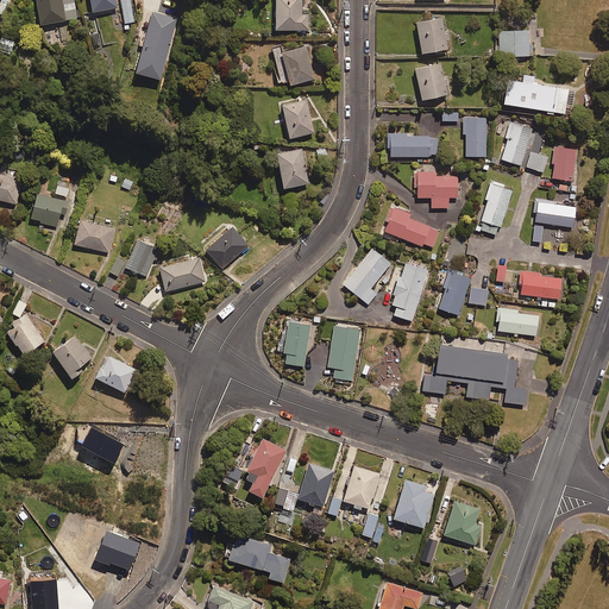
[(36,0),(39,22),(77,16),(75,0),(36,0)]
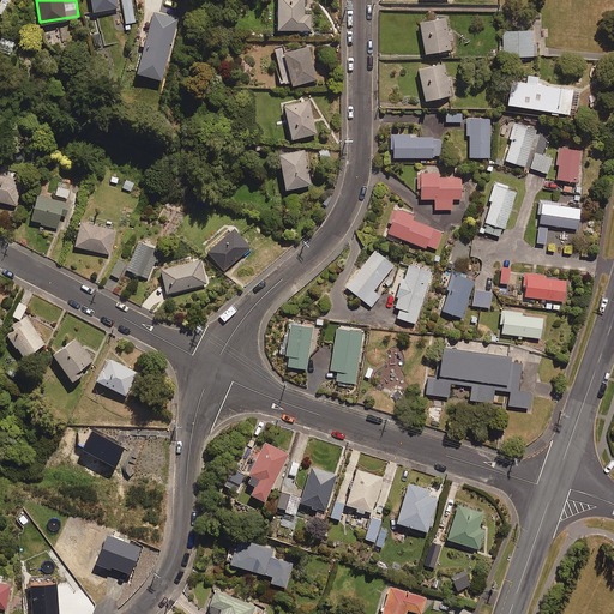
[(134,20),(132,0),(121,0),(125,22),(134,20)]
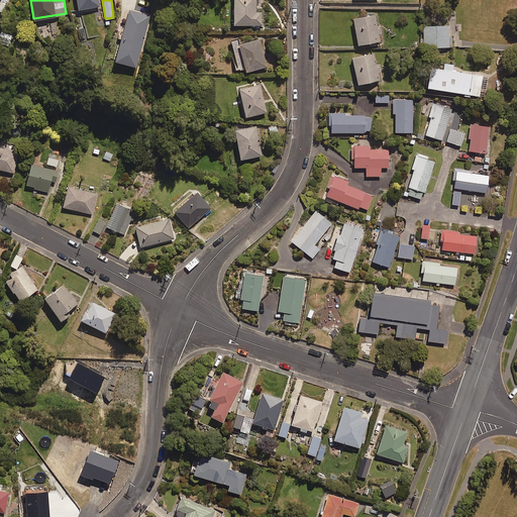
[(233,0),(233,22),(263,22),(263,11),(256,11),(256,0),(233,0)]
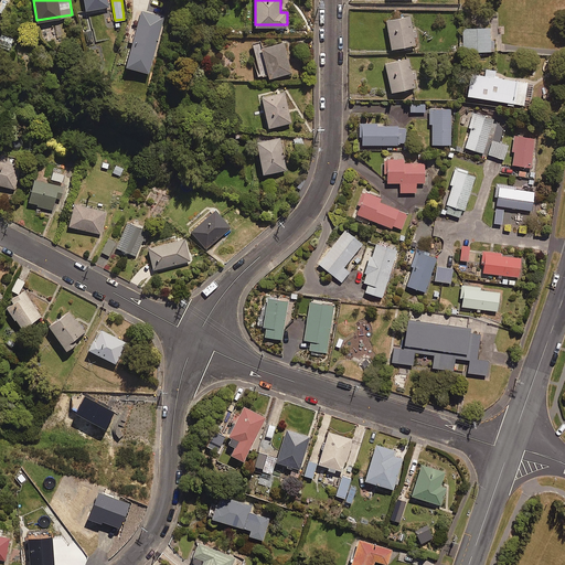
[(164,17),(141,11),(126,64),(149,71),(164,17)]
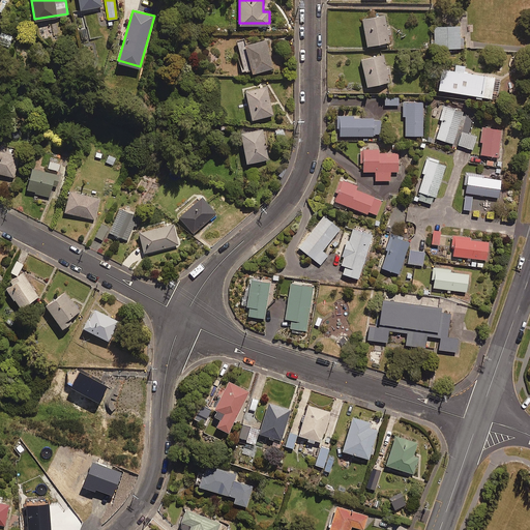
[(390,33),(389,28),(385,28),(382,13),(360,18),(365,46),(388,40),(386,33),(390,33)]
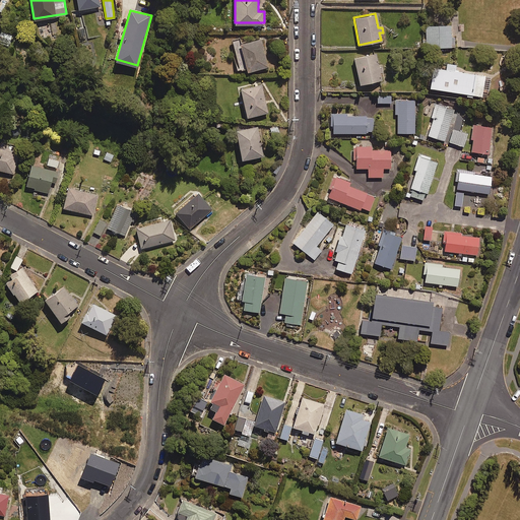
[(451,25),(424,25),(423,48),(455,48),(455,37),(451,38),(451,25)]
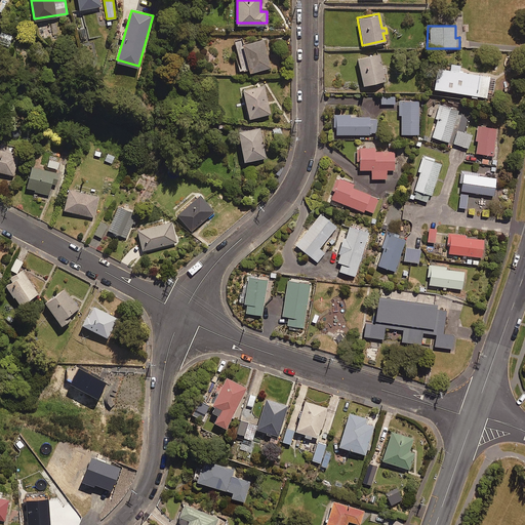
[(84,27),(77,28),(80,40),(86,39),(84,27)]
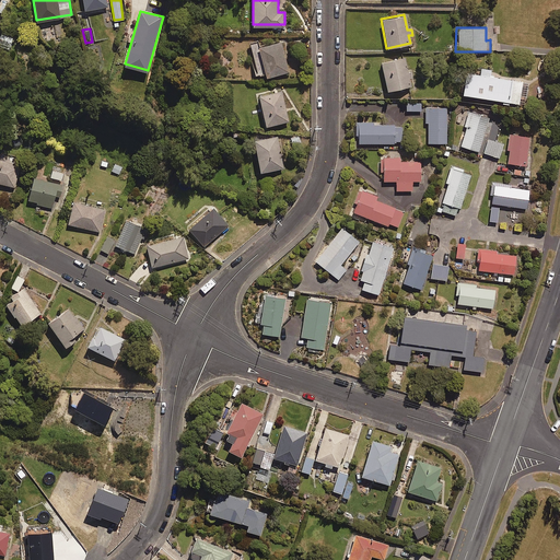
[(14,39),(2,34),(0,39),(0,47),(10,51),(14,39)]
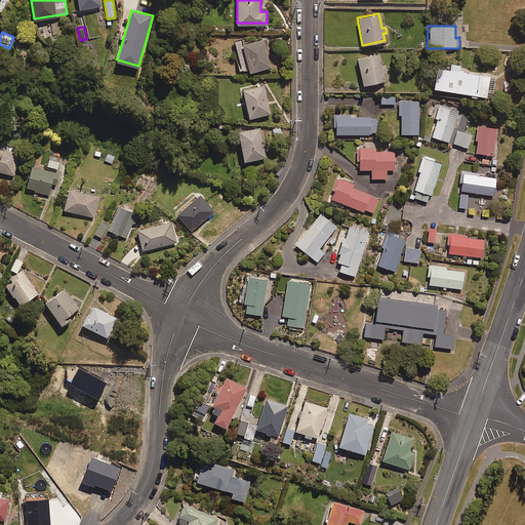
[(271,67),(266,37),(234,43),(239,70),(250,68),(250,71),(271,67)]
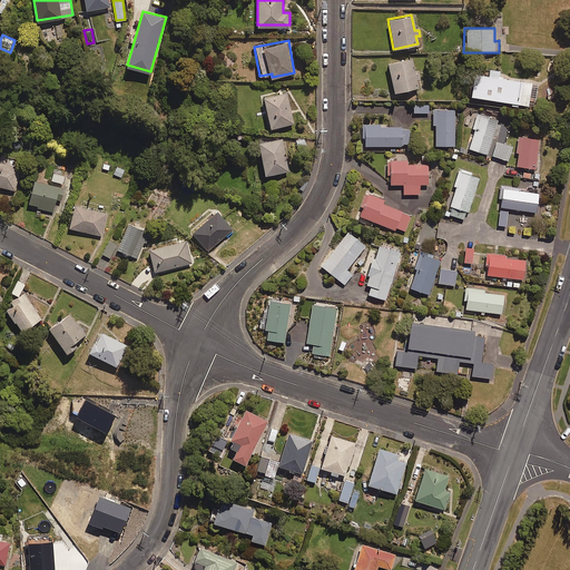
[(420,78),(418,71),(414,72),(411,57),(385,64),(393,94),(418,87),(415,79),(420,78)]
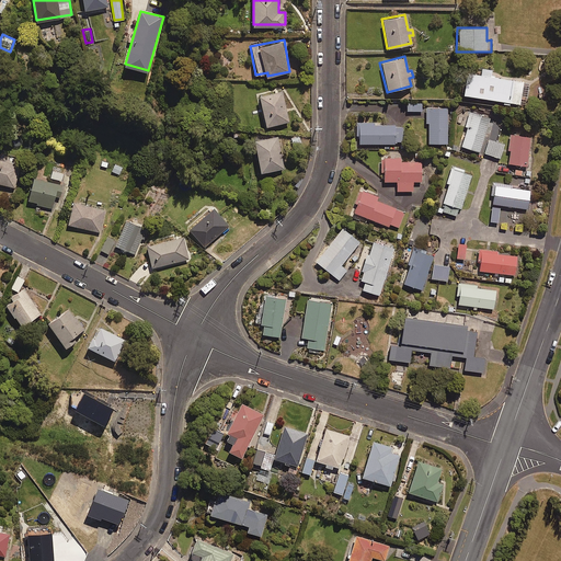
[(461,94),(501,100),(501,103),(508,104),(508,102),(518,103),(522,81),(489,76),(490,69),(480,68),(479,75),(465,72),(461,94)]
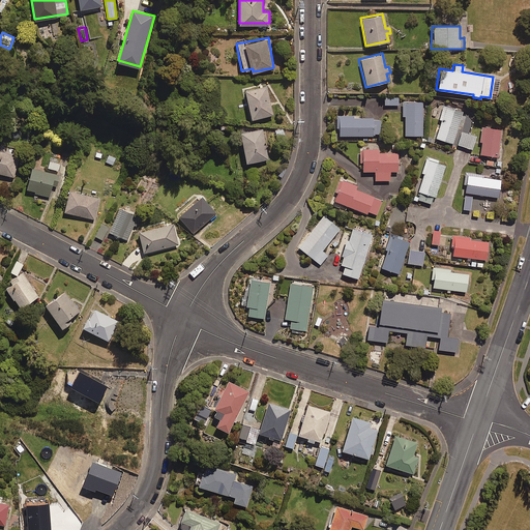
[(267,84),(246,89),(253,117),(273,113),(267,84)]
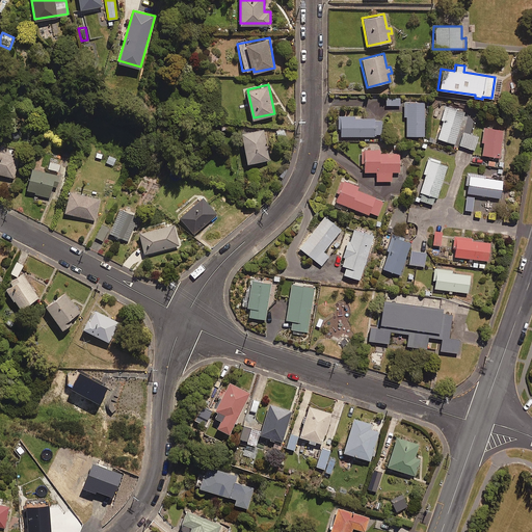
[(400,98),(387,97),(386,104),(399,106),(400,98)]
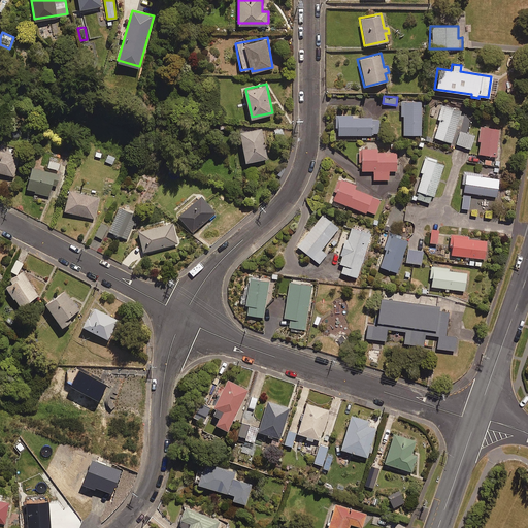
[(420,134),(421,102),(400,101),(400,116),(402,116),(402,134),(420,134)]
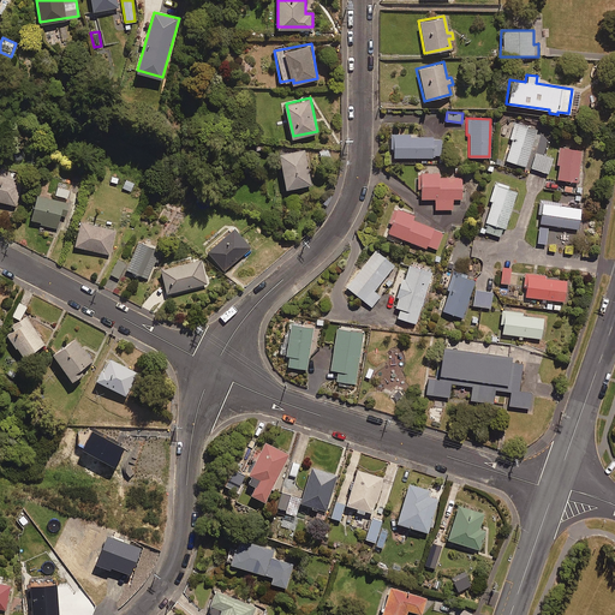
[(524,166),(533,139),(541,142),(543,132),(517,123),(505,160),(524,166)]
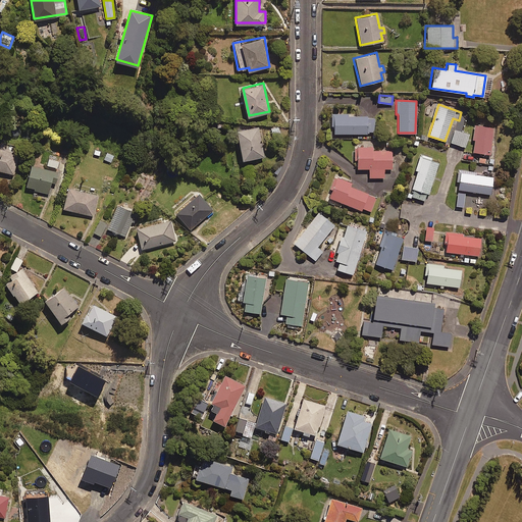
[(330,133),(366,134),(366,132),(374,132),(374,117),(365,117),(365,115),(347,115),(347,113),(330,113),(330,133)]
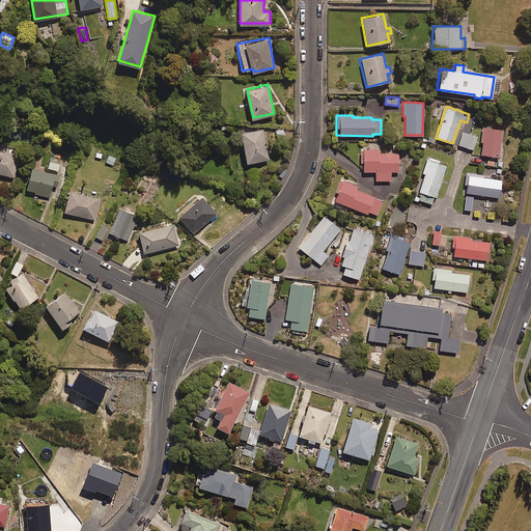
[(469,120),(465,133),(462,132),(457,144),(472,149),(476,137),(471,135),(474,122),(469,120)]
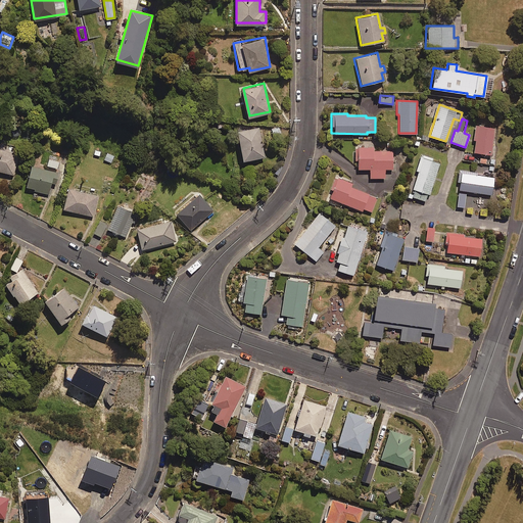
[(259,125),(237,130),(243,159),(266,155),(259,125)]
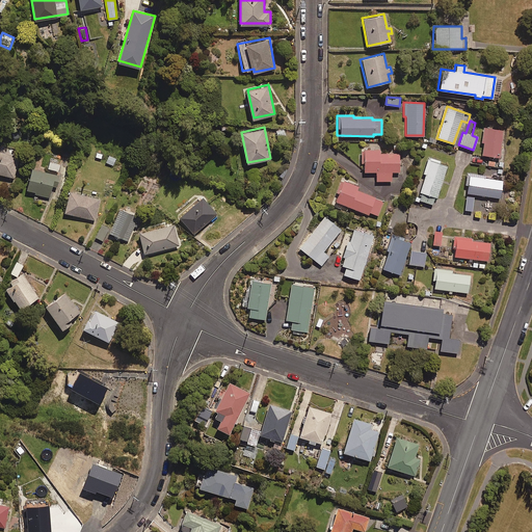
[(505,130),(484,127),(480,154),(500,157),(505,130)]
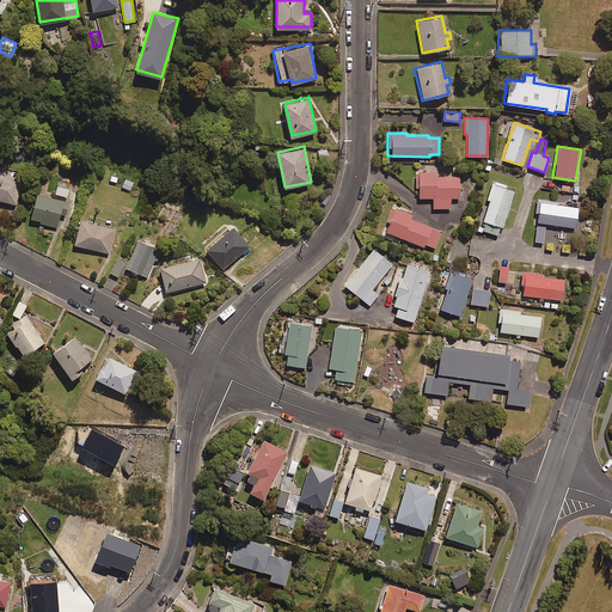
[(435,177),(435,170),(416,170),(417,197),(432,197),(432,208),(450,208),(450,197),(459,197),(458,176),(435,177)]
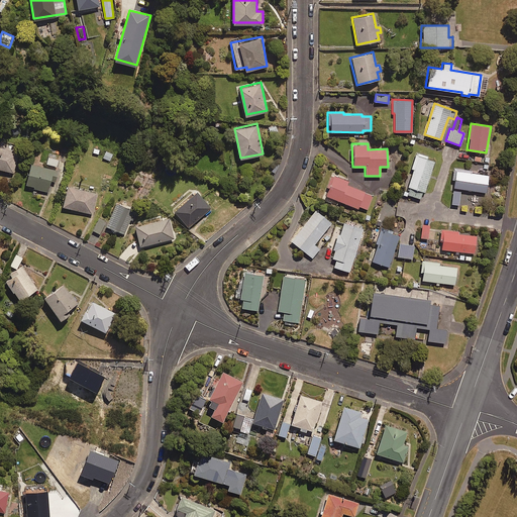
[(15,153),(16,149),(0,144),(0,168),(13,172),(18,154),(15,153)]
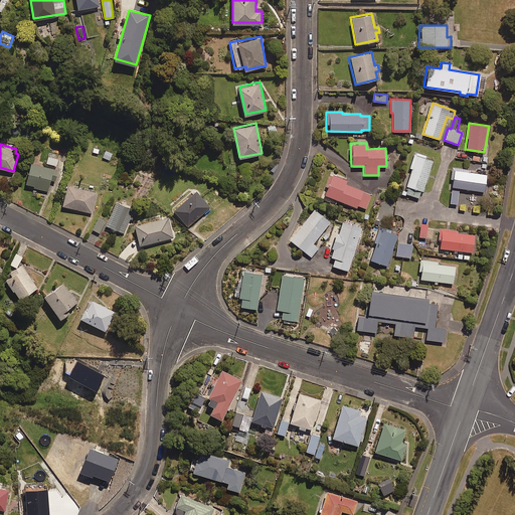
[(102,147),(94,145),(91,153),(98,156),(102,147)]
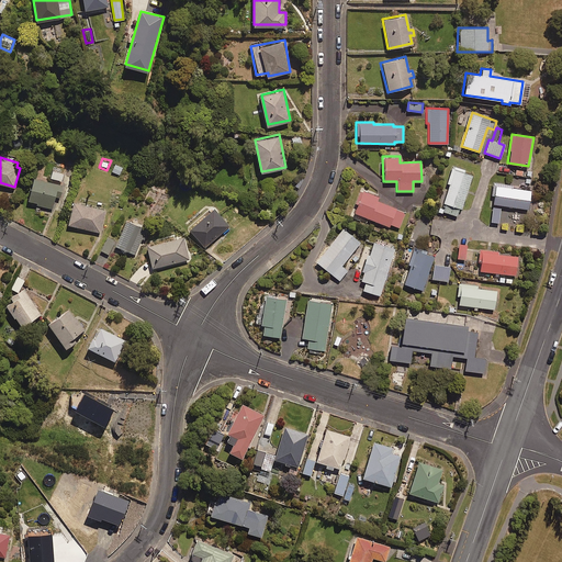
[(124,166),(114,161),(109,173),(120,178),(124,166)]
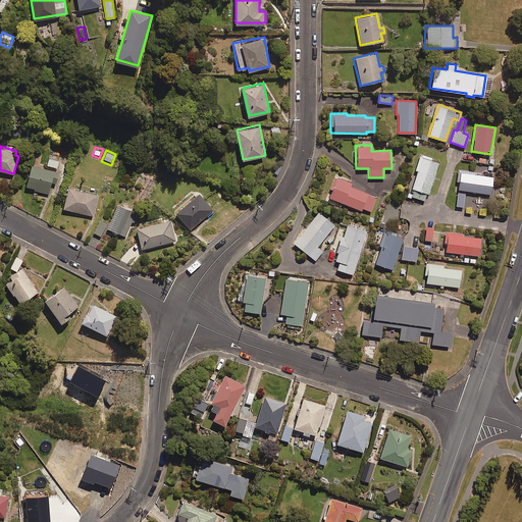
[(411,196),(423,200),(425,194),(427,194),(437,162),(420,156),(410,188),(413,189),(411,196)]
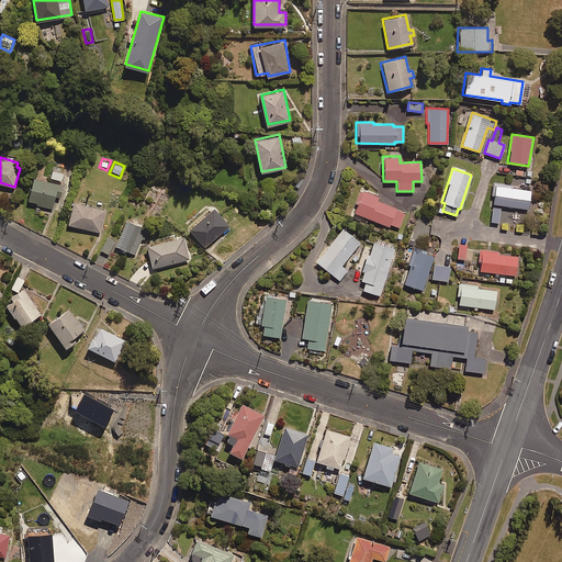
[(64,172),(53,170),(51,178),(62,180),(64,172)]
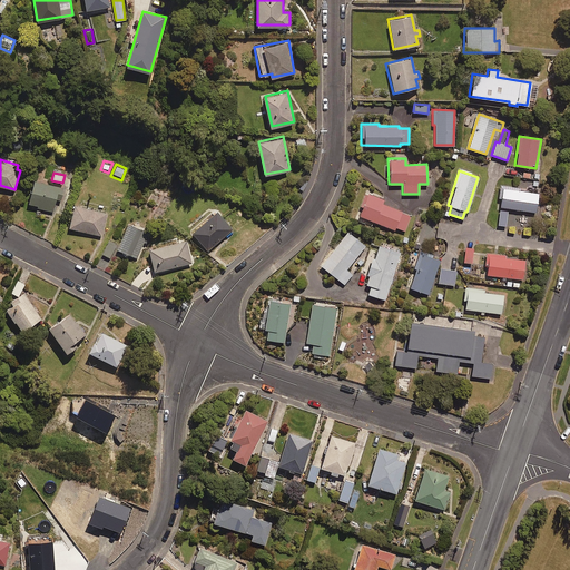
[(35,178),(29,202),(38,204),(37,207),(53,210),(57,197),(60,198),(64,185),(35,178)]
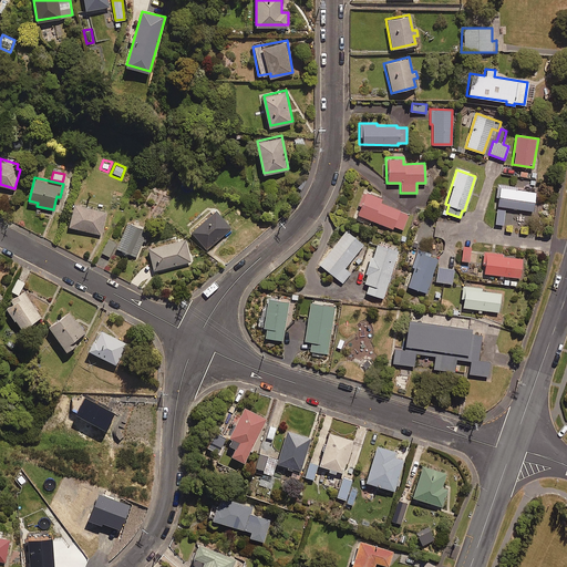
[(517,187),(498,184),(495,205),(533,212),(535,192),(517,189),(517,187)]
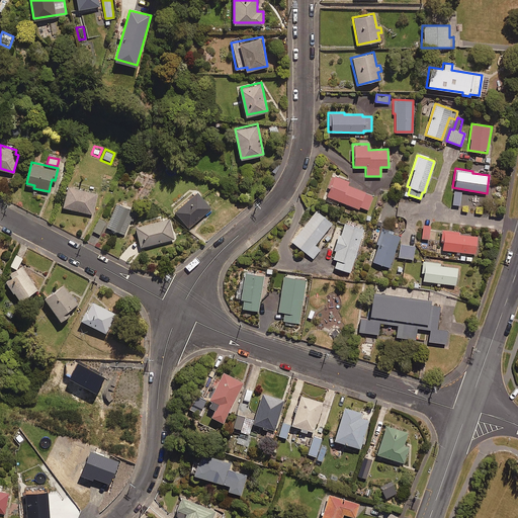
[(327,194),(359,208),(360,205),(368,209),(373,195),(347,184),(349,180),(336,174),(327,194)]
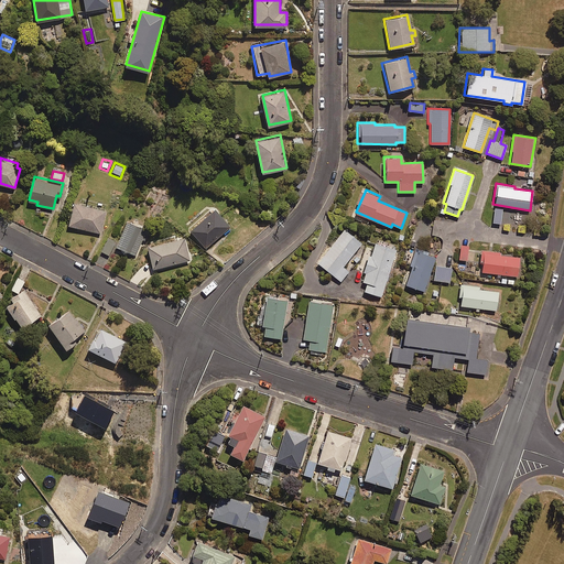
[(106,208),(74,201),(68,225),(100,232),(106,208)]
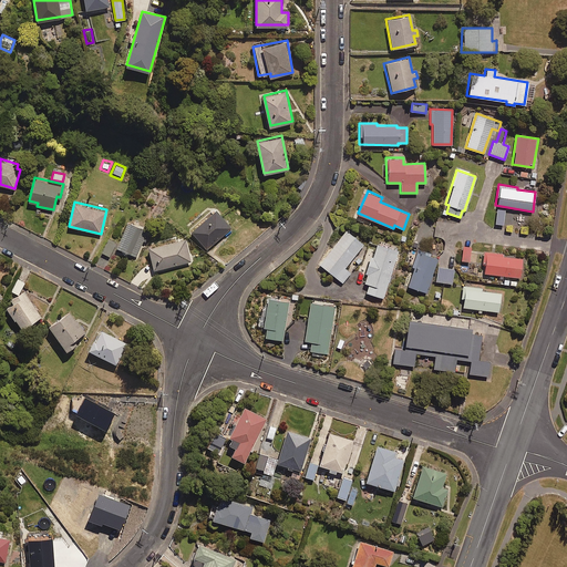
[(232,227),(216,208),(191,229),(207,248),(232,227)]
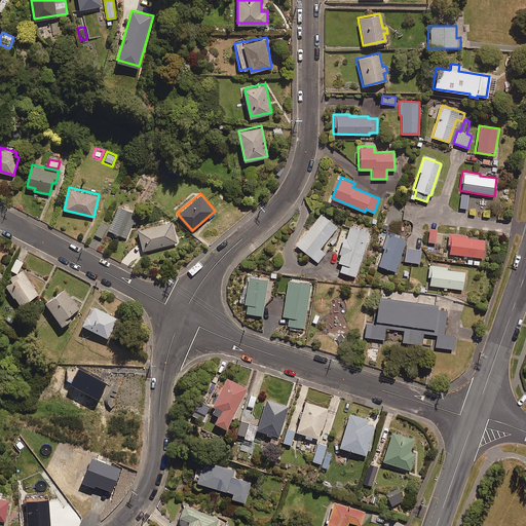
[(467,195),(460,194),(458,208),(465,209),(467,195)]
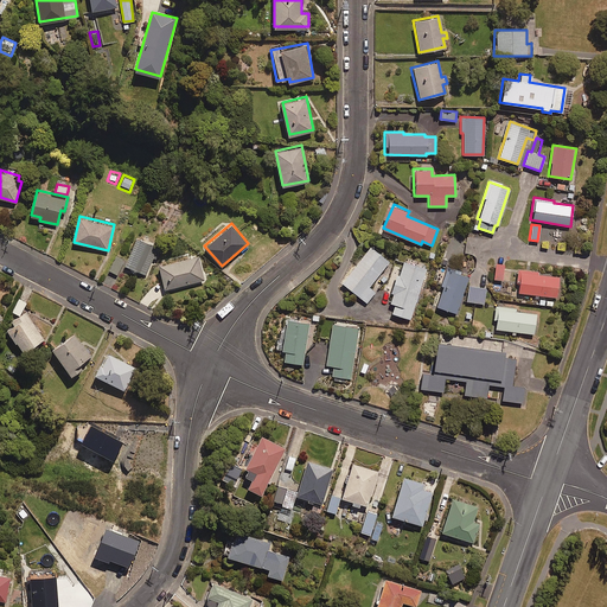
[(158,246),(136,236),(125,264),(146,274),(158,246)]
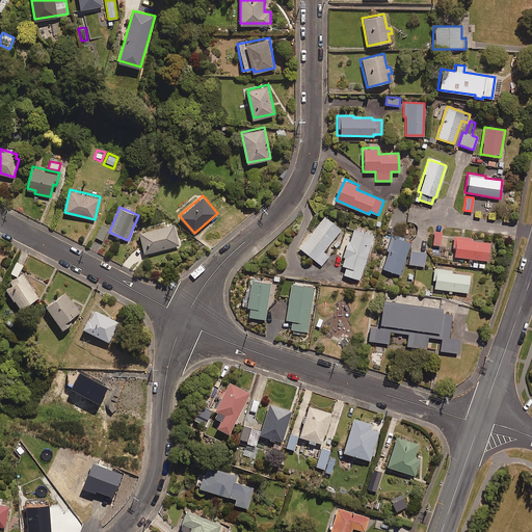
[(343,228),(326,214),(300,246),(322,265),(329,256),(323,250),(343,228)]
